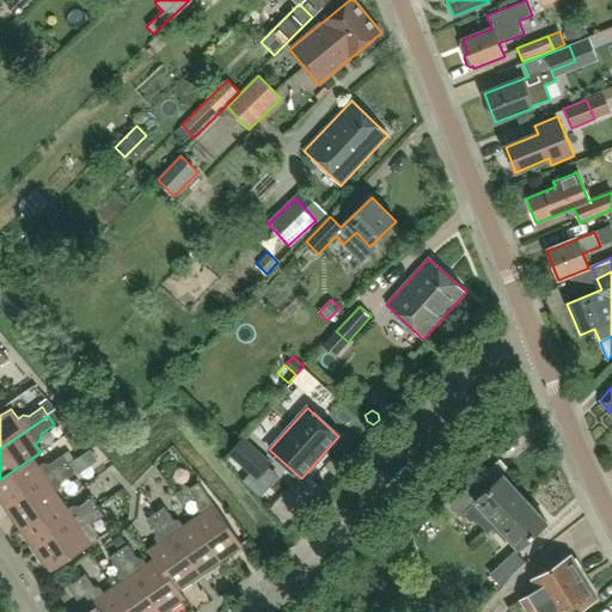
[(243,439),(230,453),(256,477),(269,463),(243,439)]
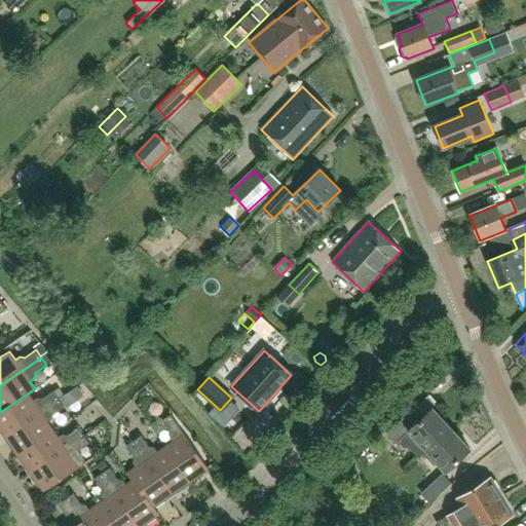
[(0,433),(3,438),(59,399),(53,391),(42,399),(37,399),(33,401),(28,395),(36,389),(35,388),(0,412),(0,433)]
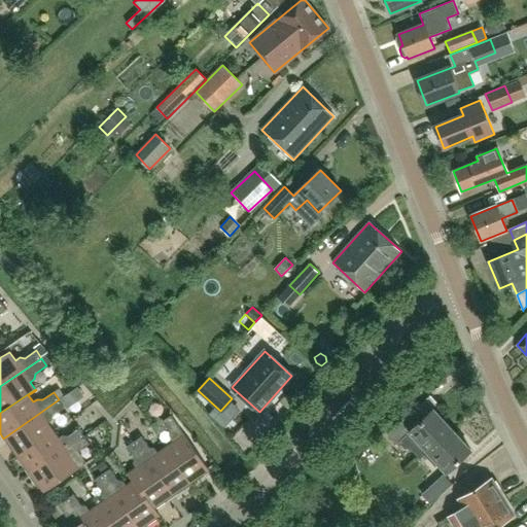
[(53,431),(47,423),(51,420),(53,415),(64,408),(59,399),(3,438),(15,456),(53,431)]
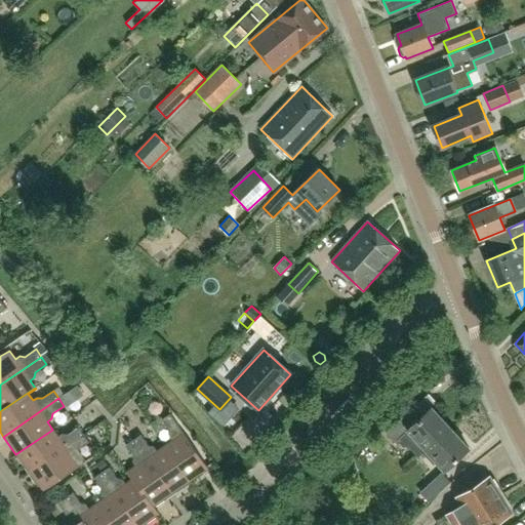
[(427,451),(451,429),(432,407),(422,416),(414,406),(386,432),(394,442),(397,440),(402,446),(408,446),(418,457),(426,450),(427,451)]
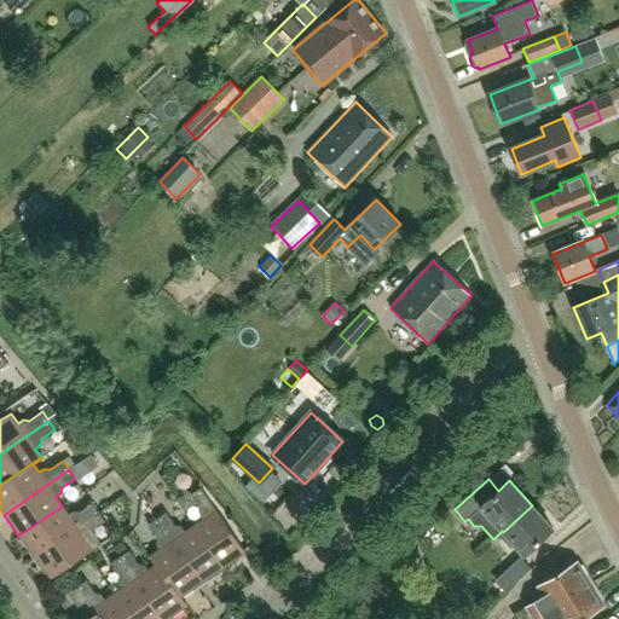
[(247,554),(201,489),(191,495),(201,508),(200,515),(203,520),(195,526),(224,570),(247,554)]
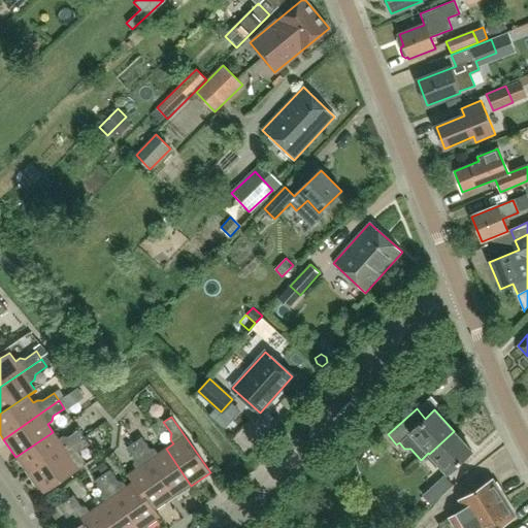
[(29,475),(85,437),(79,429),(68,437),(63,436),(58,439),(53,432),(15,457),(29,475)]
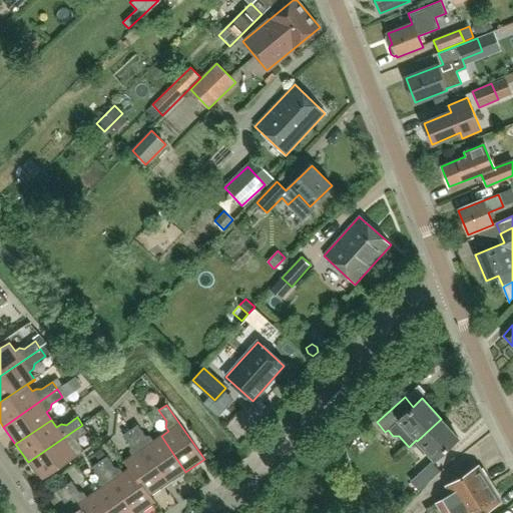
[(434,460),(458,438),(441,419),(417,441),(434,460)]
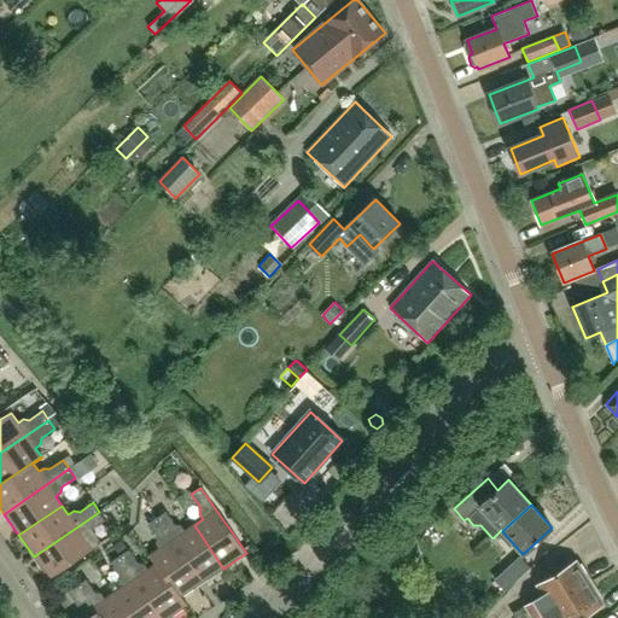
[(100,543),(92,530),(105,520),(99,512),(34,557),(48,579),(100,543)]
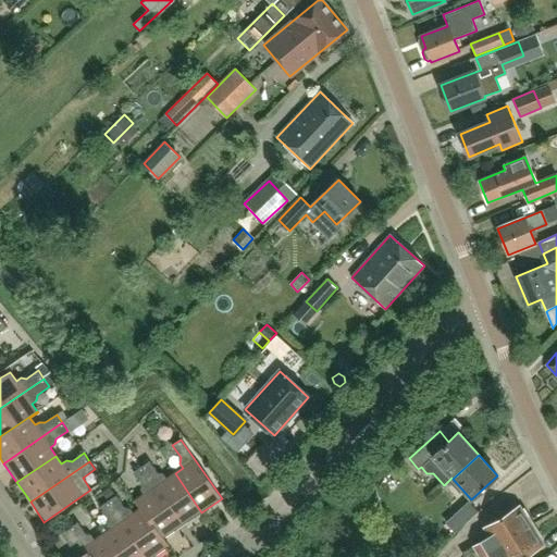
[(201,512),(175,473),(166,479),(163,474),(158,472),(149,461),(141,467),(183,525),(201,512)]
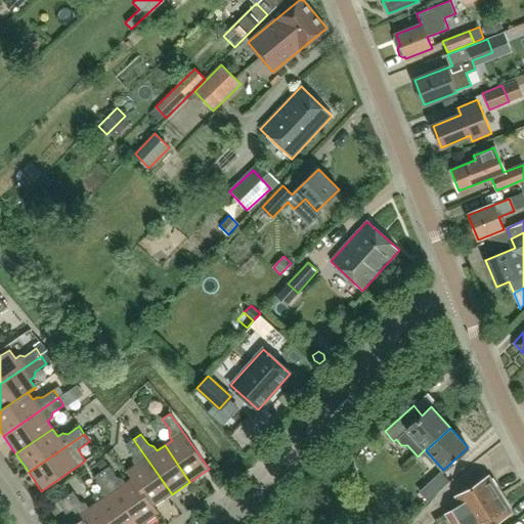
[(172,494),(133,439),(125,444),(133,455),(133,461),(136,465),(128,471),(159,515),(160,514),(154,507),(172,494)]
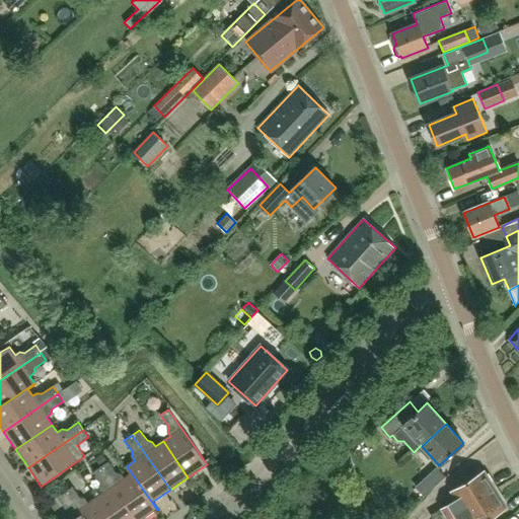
[(142,518),(157,510),(127,466),(126,466),(131,474),(125,478),(122,474),(117,473),(108,462),(101,467),(136,518),(142,518)]
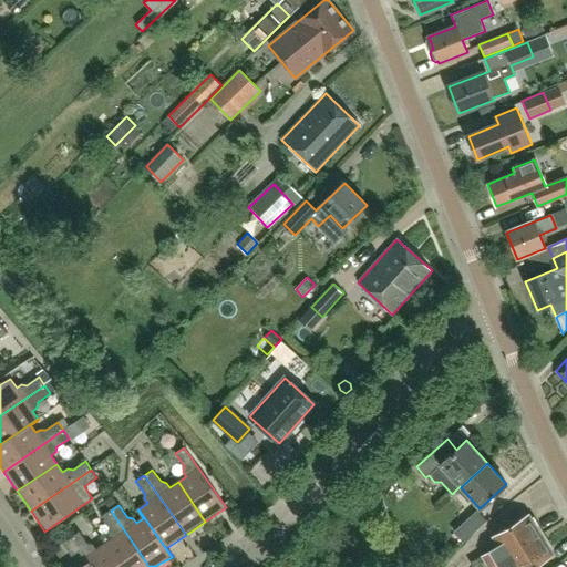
[(148,566),(111,511),(102,516),(111,528),(110,534),(113,538),(104,544),(120,566),(148,566)]
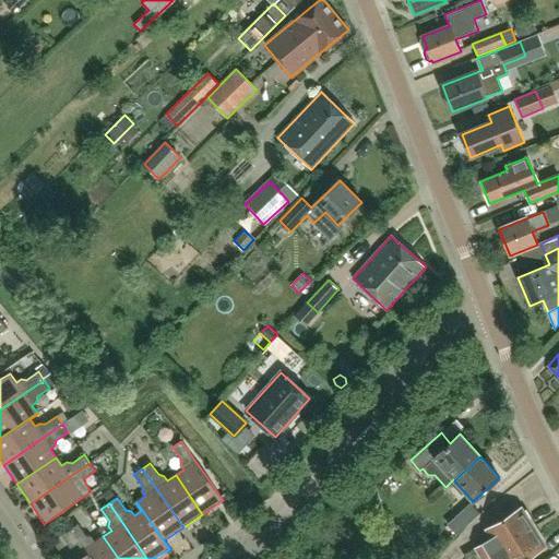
[(456,534),(478,513),(471,506),(449,526),(456,534)]
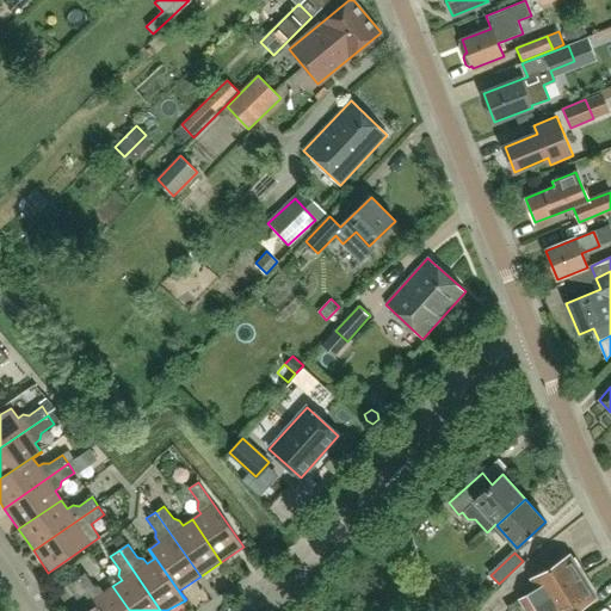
[(525,610),(526,610),(584,576),(578,568),(580,566),(576,562),(575,563),(569,555),(530,579),(537,590),(519,599),(525,610)]
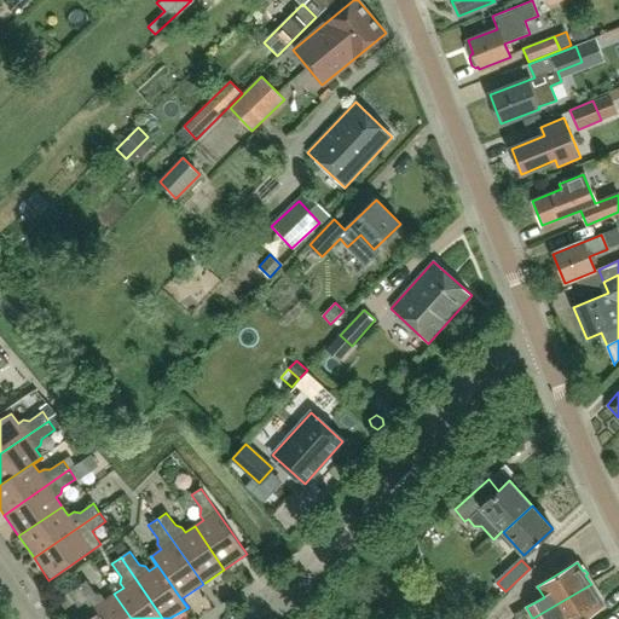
[(131,618),(114,594),(105,600),(102,595),(96,594),(87,580),(77,588),(99,618),(131,618)]
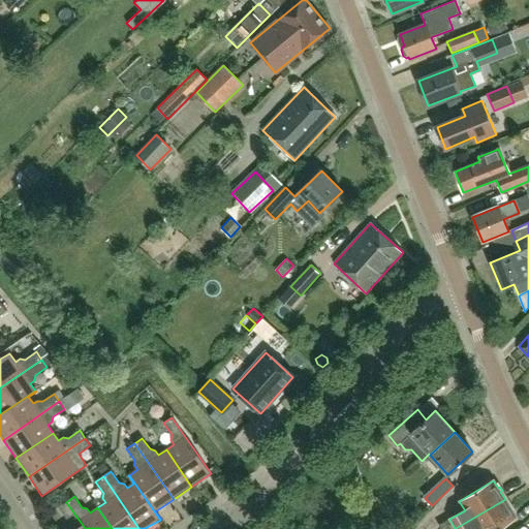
[(496,528),(516,518),(514,514),(516,512),(510,505),(509,506),(505,499),(456,528),(496,528)]
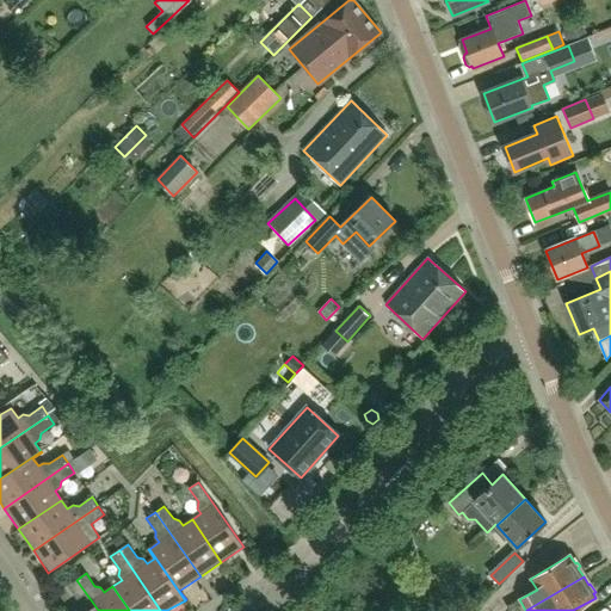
[(98,610),(76,580),(68,585),(78,599),(85,593),(94,606),(87,610),(98,610)]
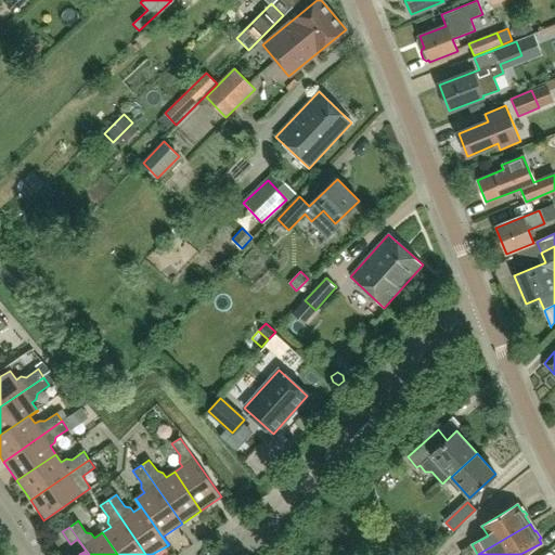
[(477,554),(472,544),(460,552),(462,554),(477,554)]
